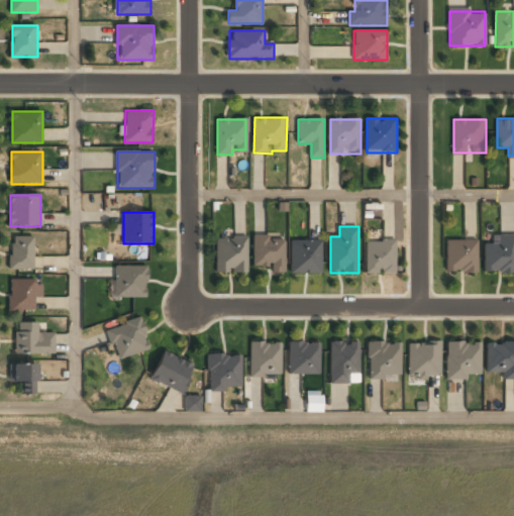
[(513,234),(495,234),(495,244),(486,244),(486,273),(513,273),(513,234)]
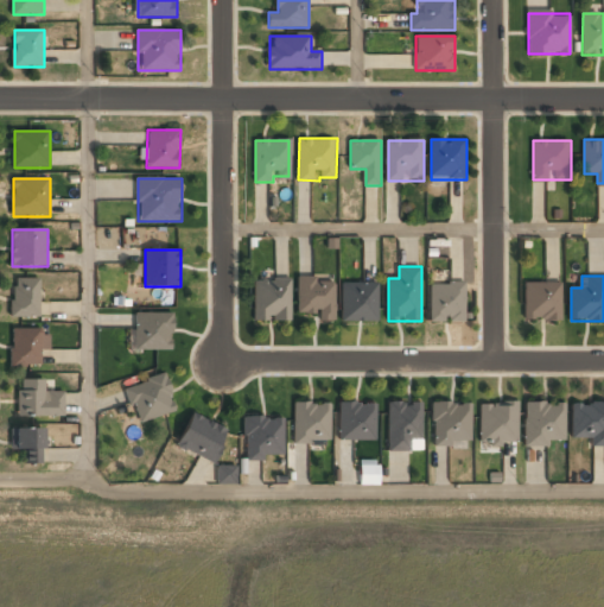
[(14,317),(42,317),(42,278),(14,278),(14,317)]
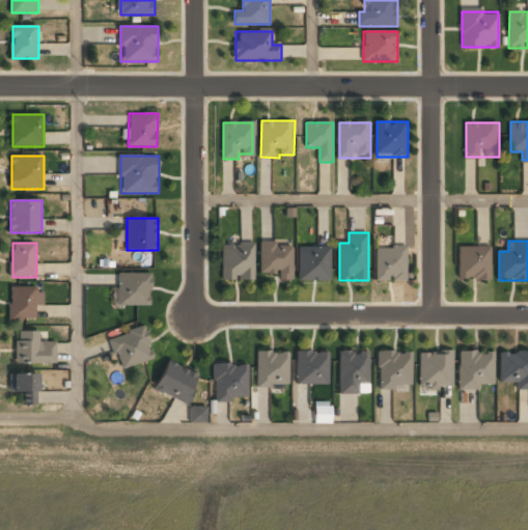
[(279,274),(279,280),(294,280),(294,244),(260,244),(260,274),(279,274)]
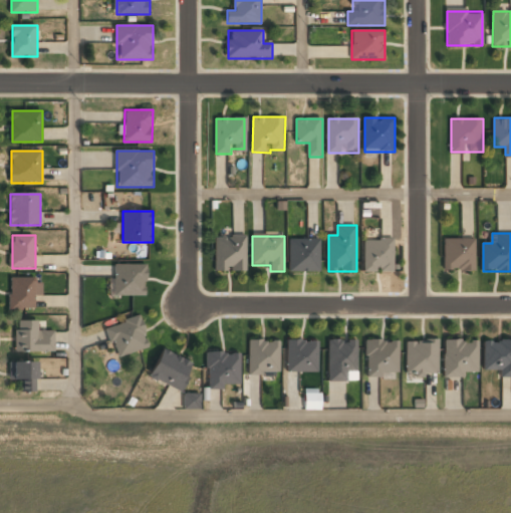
[(216,237),(216,271),(246,271),(246,237),(216,237)]
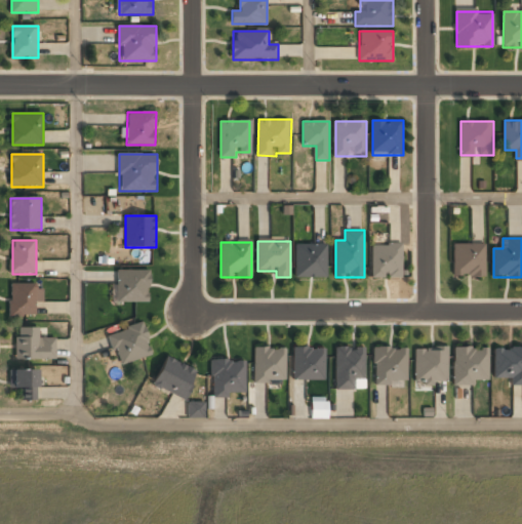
[(327,277),(327,244),(296,245),(296,277),(327,277)]
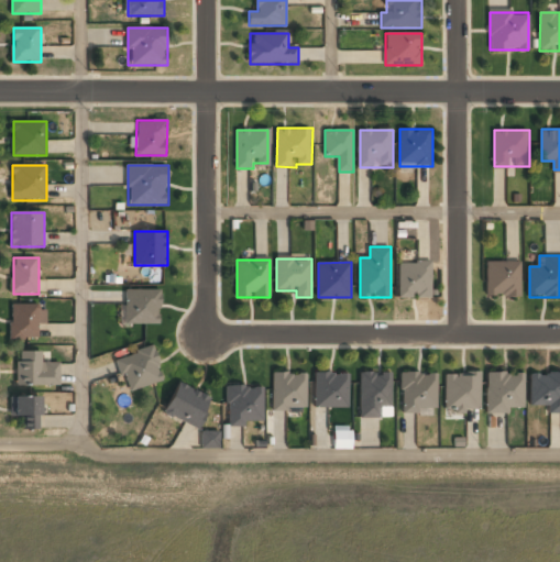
[(432,262),(401,262),(401,297),(432,297),(432,262)]
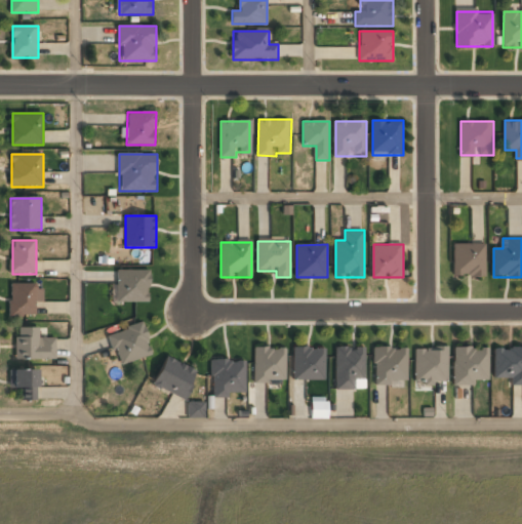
[(454,244),(453,277),(486,277),(486,244),(454,244)]
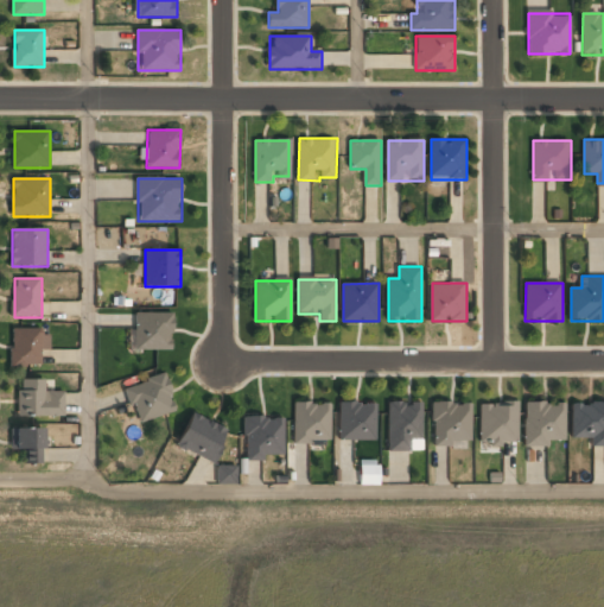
[(135,349),(175,349),(175,313),(135,313),(135,349)]
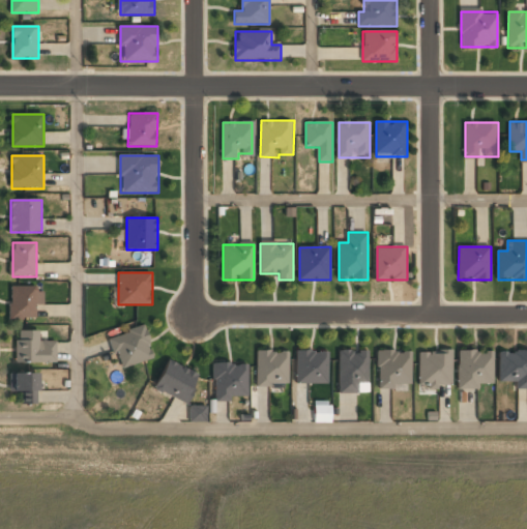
[(37,304),(45,304),(45,286),(11,286),(11,319),(37,319),(37,304)]
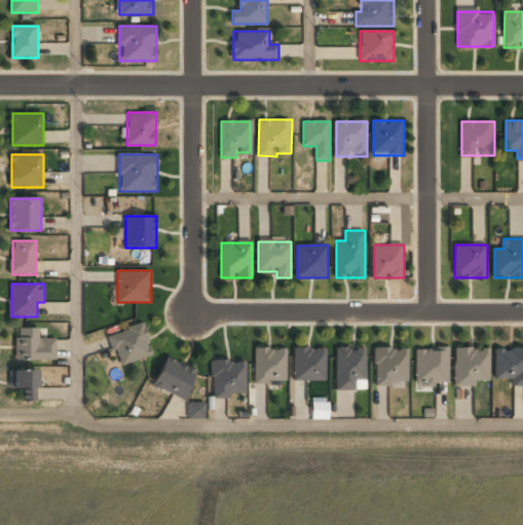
[(110,334),(118,366),(154,357),(146,325),(110,334)]
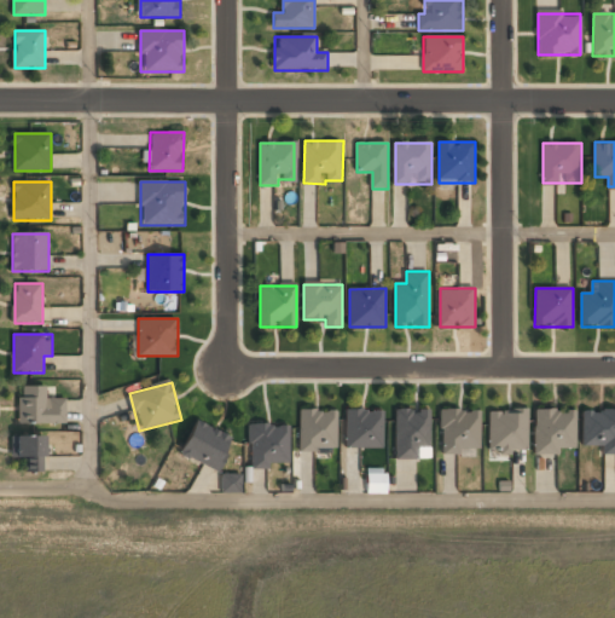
[(68,399),(47,399),(47,386),(21,386),(19,423),(68,425),(68,399)]
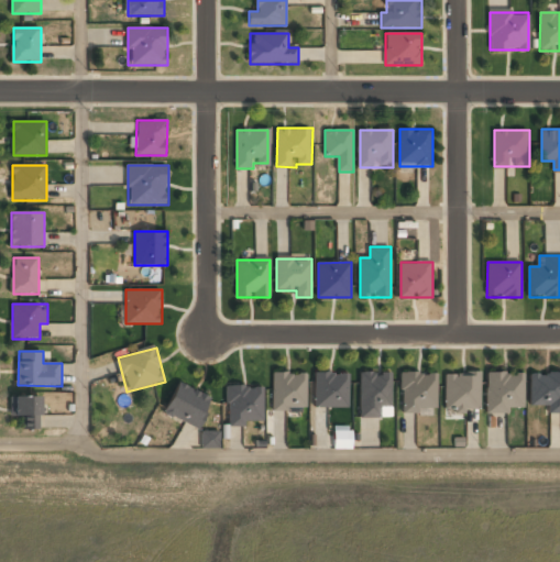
[(274,372),(274,410),(307,410),(307,372),(274,372)]
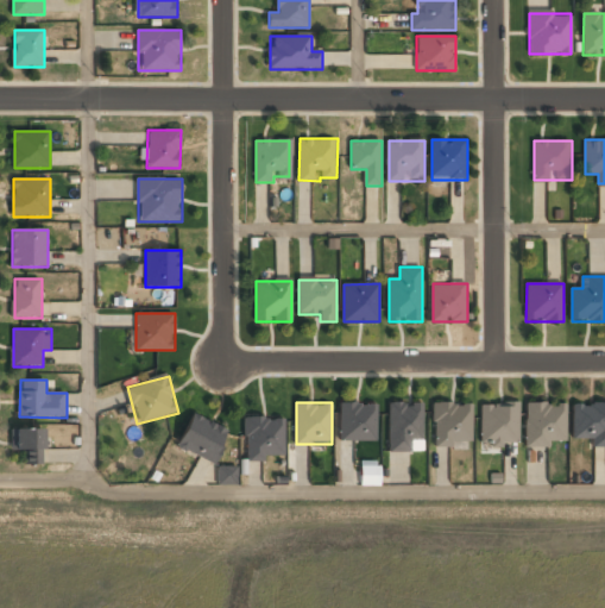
[(377,442),(377,402),(341,402),(341,442),(377,442)]
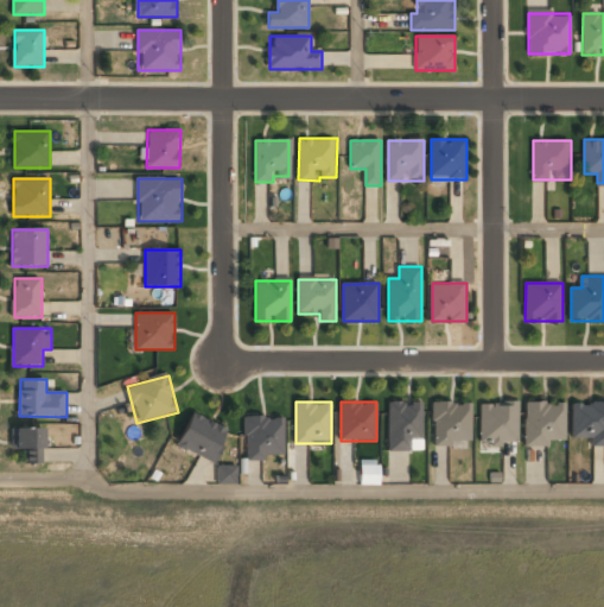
[(389,450),(423,450),(423,402),(389,402),(389,450)]
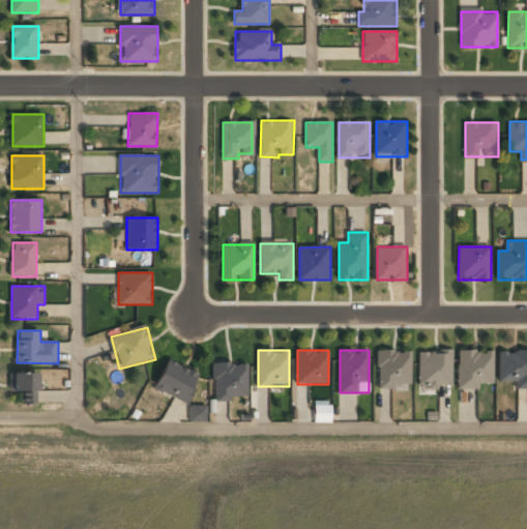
[(411,350),(379,350),(379,387),(411,387),(411,350)]
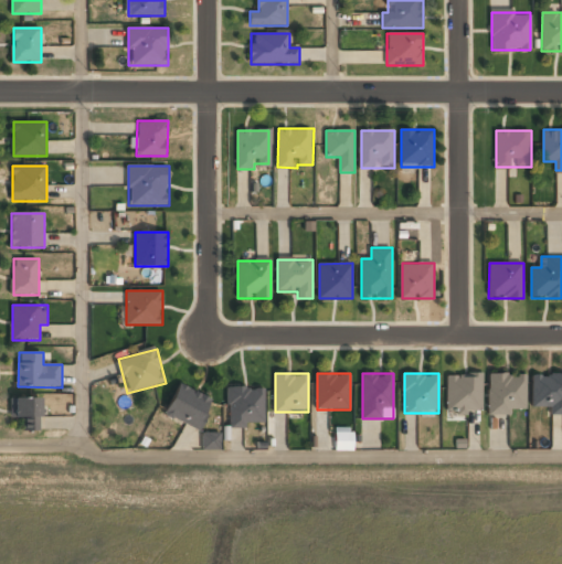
[(489,374),(489,413),(526,413),(526,374),(489,374)]
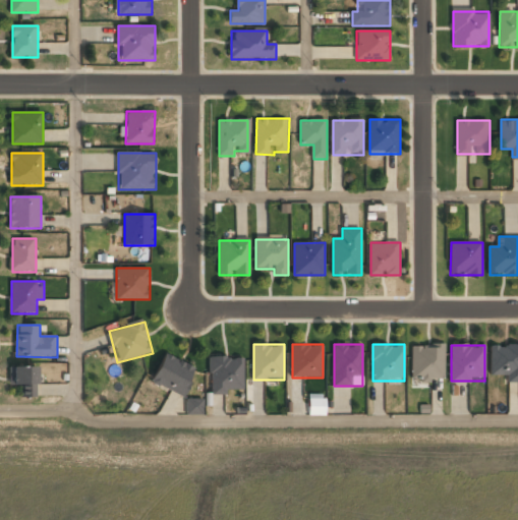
[(517,345),(492,345),(491,376),(509,376),(509,382),(517,382),(517,345)]
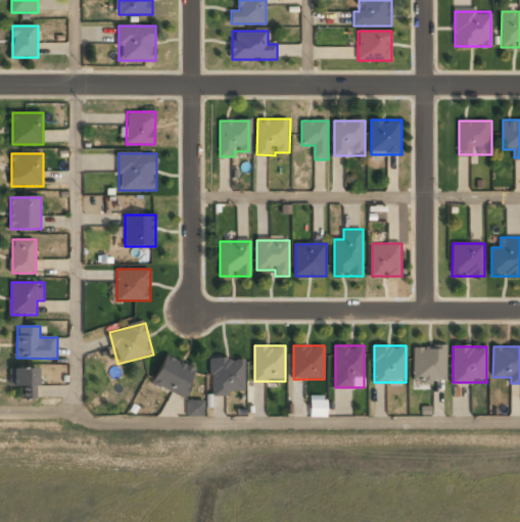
[(414,347),(414,381),(446,382),(446,347),(414,347)]
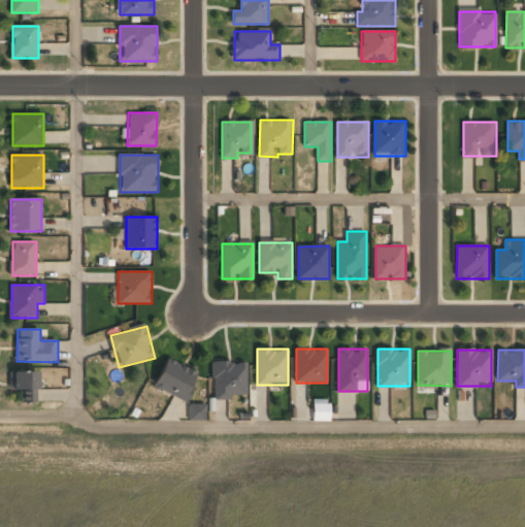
[(154,387),(185,403),(200,374),(170,358),(154,387)]
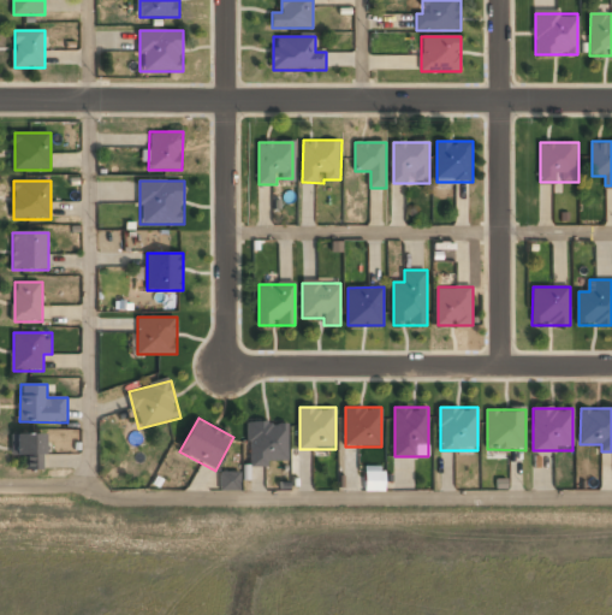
[(250,423),(250,465),(289,465),(289,423),(250,423)]
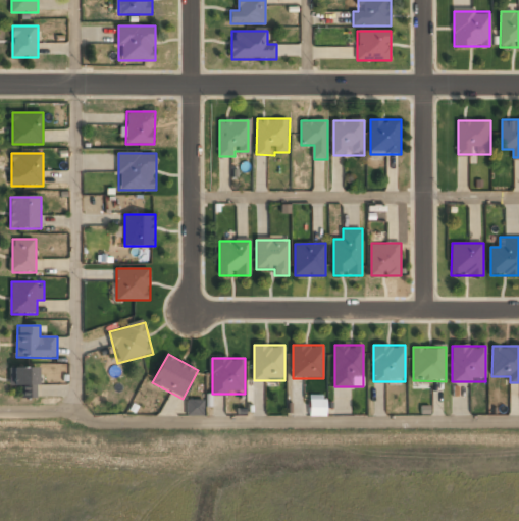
[(38,398),(39,368),(13,367),(13,386),(22,386),(22,398),(38,398)]
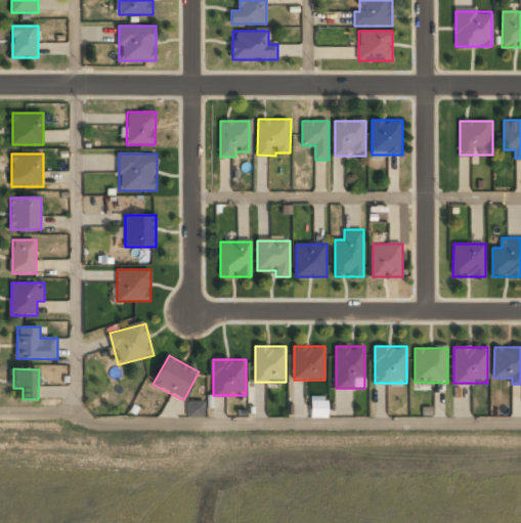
[(312,417),(329,417),(329,396),(312,395),(312,417)]
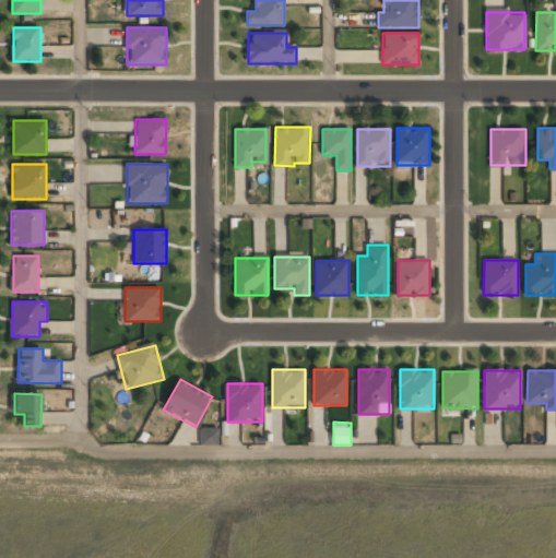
[(219,444),(219,429),(202,428),(202,444),(219,444)]
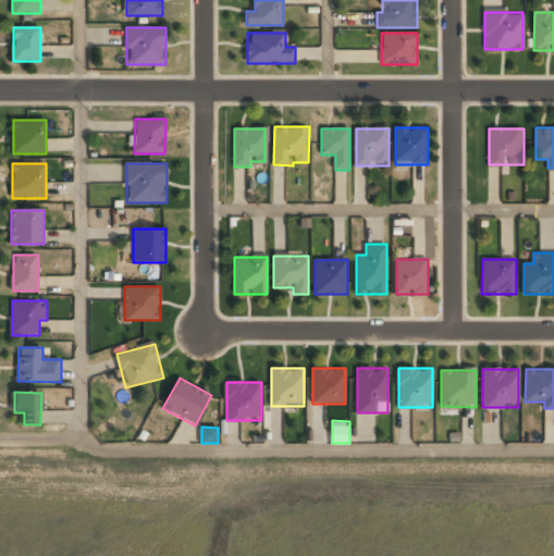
All buildings are outlined.
